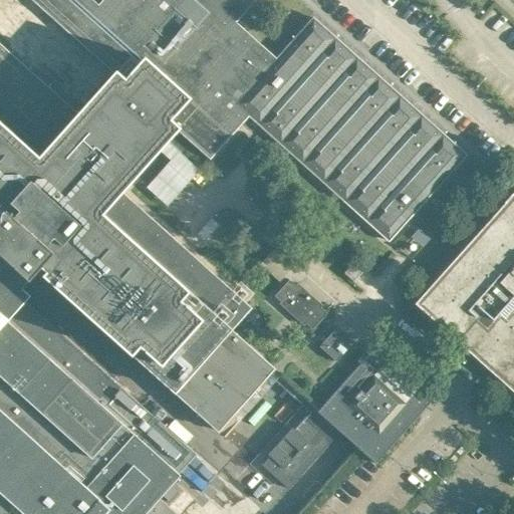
[(0,513),(143,513),(179,475),(197,454),(120,387),(24,301),(29,295),(21,288),(29,280),(40,269),(46,273),(44,275),(219,431),(268,375),(309,413),(294,430),(292,428),(268,455),(270,457),(262,465),(288,489),(315,459),(302,448),(323,425),(332,433),(337,428),(340,432),(376,464),(433,401),(375,347),(318,411),(231,331),(251,308),(121,193),(160,150),(168,142),(178,130),(210,159),(249,115),(258,123),(262,127),(389,241),(466,155),(313,18),(276,59),(235,22),(255,0),(32,0),(114,73),(77,113),(0,44),(0,513)]
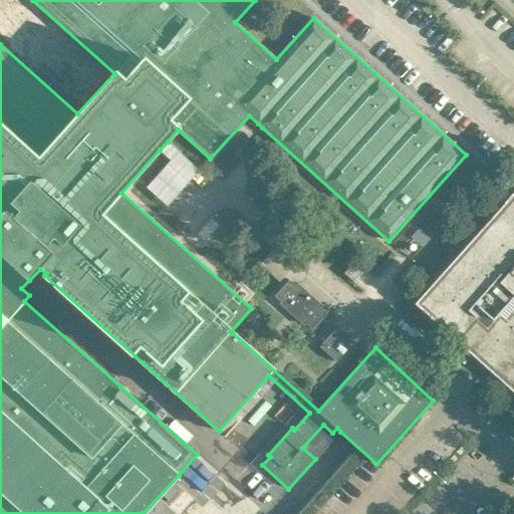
[(513,192),(513,194),(512,193),(504,202),(505,203),(415,303),(458,342),(458,343),(467,350),(513,393),(513,192)]
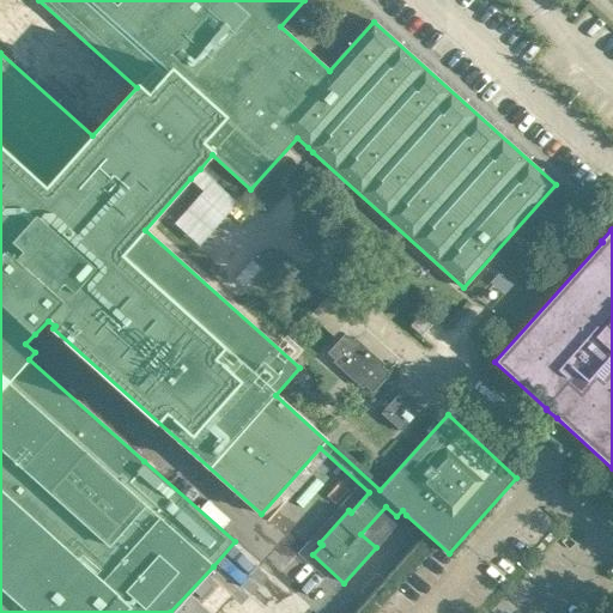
[(422,314),(411,326),(422,335),(432,323),(422,314)]
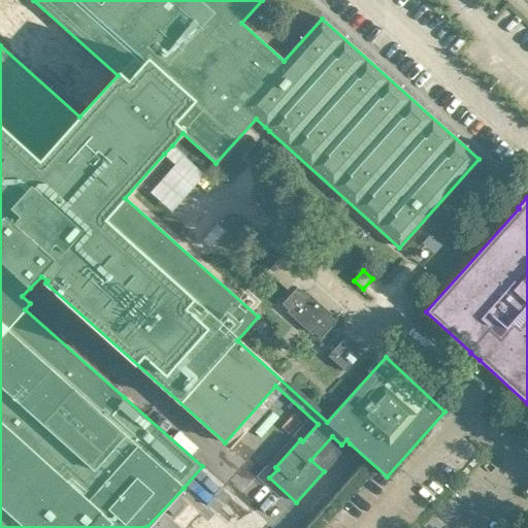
[(297,287),(283,303),(289,309),(287,311),(312,334),(315,332),(321,338),(336,321),(329,316),(331,314),(306,291),(304,293),(297,287)]
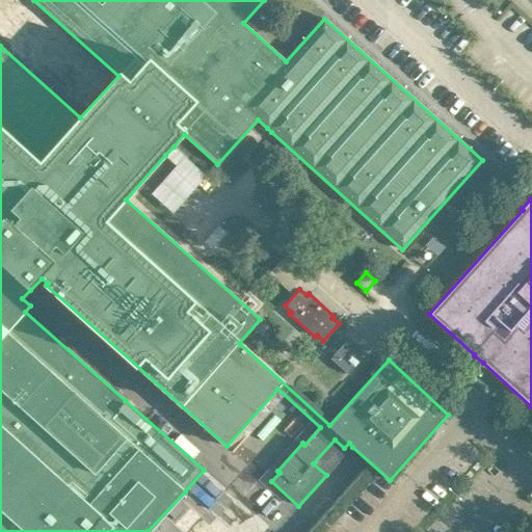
[(349,338),(343,344),(330,358),(348,374),(367,353),(349,338)]
